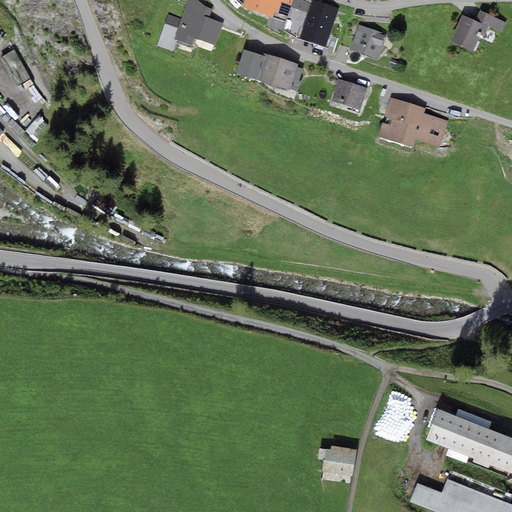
[(206,7),(197,0),(188,0),(181,19),(174,39),(177,40),(192,45),(195,38),(215,46),(223,23),(209,18),(212,10),(206,7)]
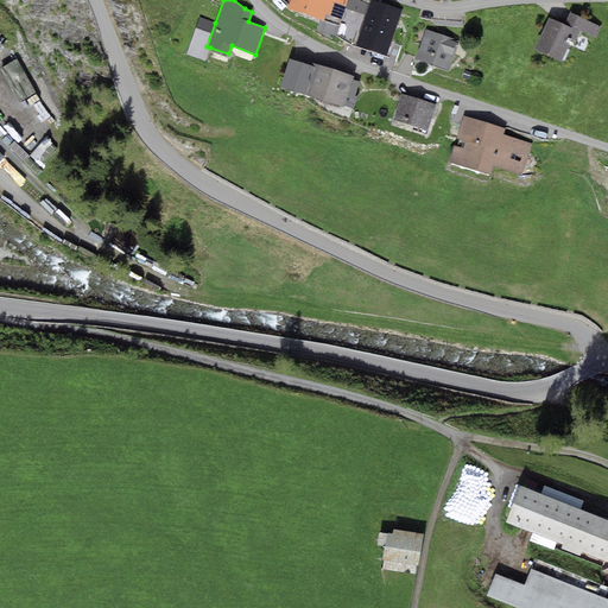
[(348,0),(290,0),(287,8),(340,26),(348,0)]
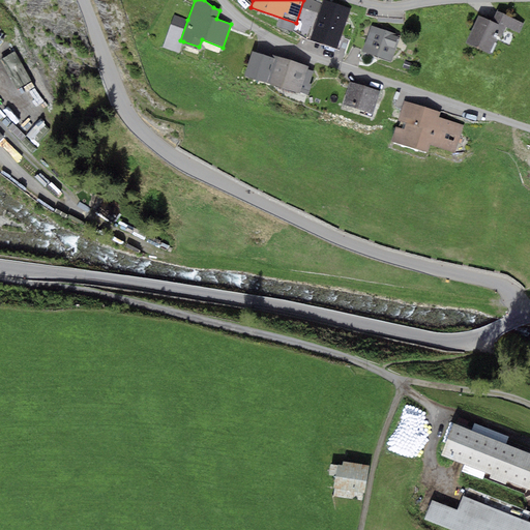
[(314,0),(303,0),(296,23),(293,32),(304,38),(310,40),(321,5),(314,0)]
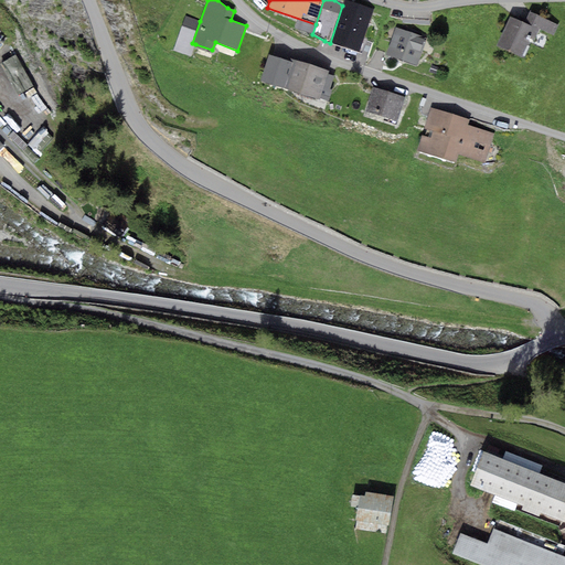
[(359,52),(373,9),(347,0),(343,0),(342,6),(330,43),(359,52)]
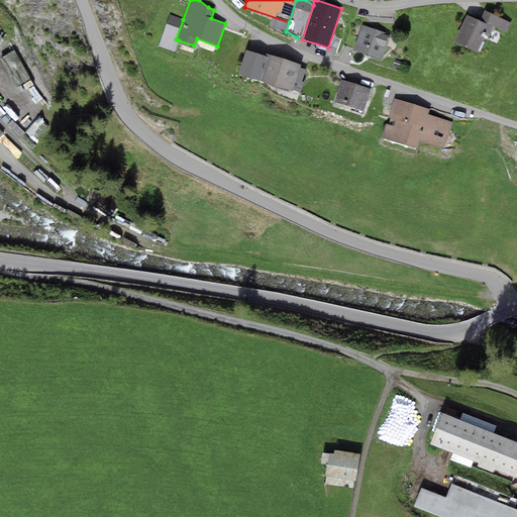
[(494,27),(507,32),(512,21),(485,10),(480,21),(494,27)]
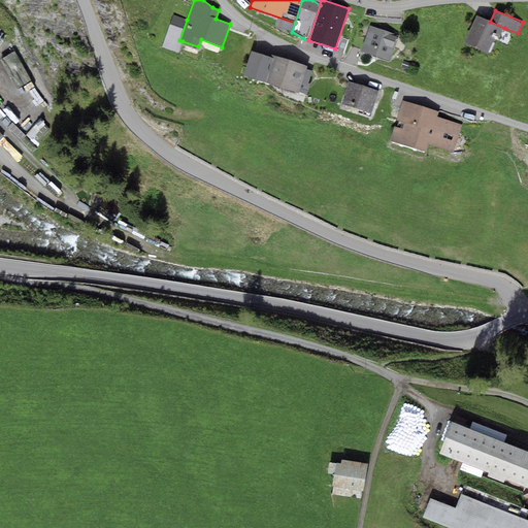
[(178,53),(183,41),(179,40),(187,20),(173,15),(162,46),(178,53)]
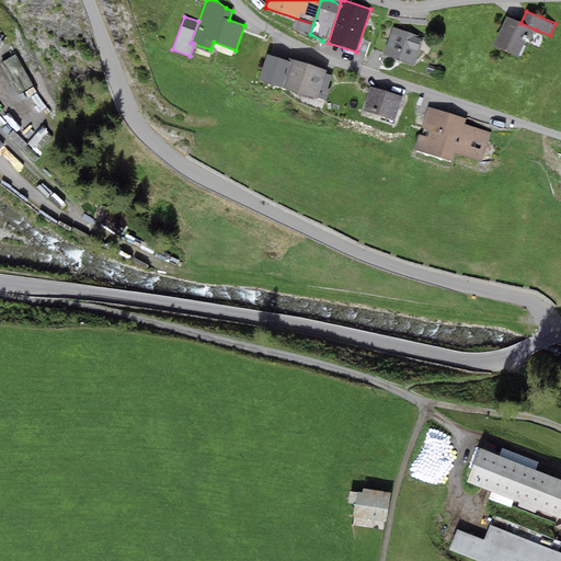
[(521,23),(506,16),(493,46),(518,57),(526,38),(530,41),(536,30),(521,23)]
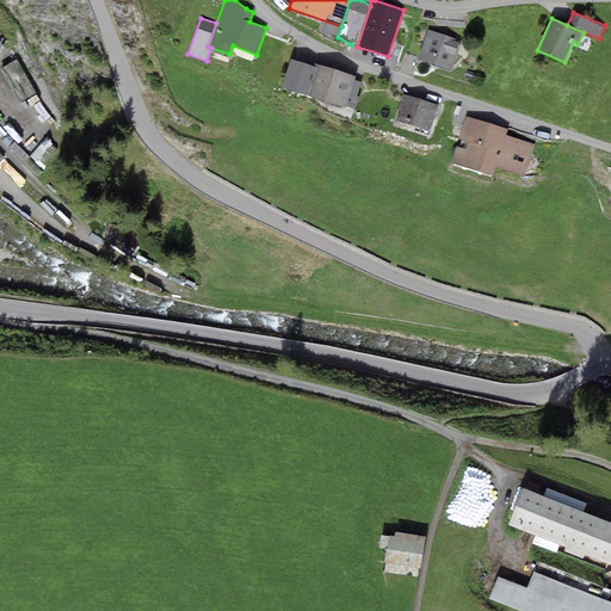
[(462,42),(429,30),(418,60),(451,72),(462,42)]
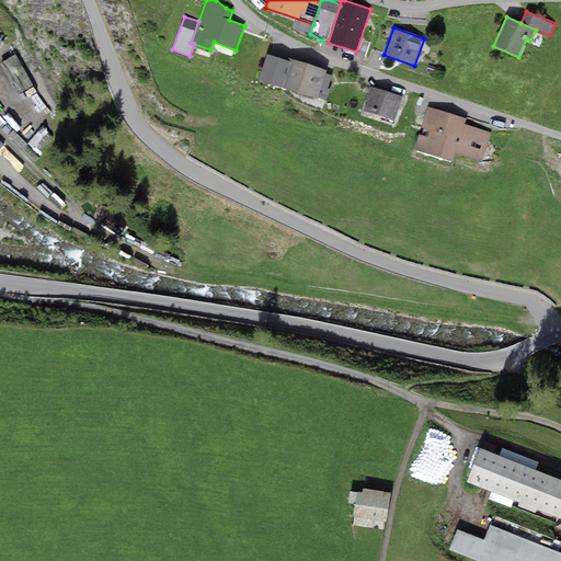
[(259,80),(279,87),(288,61),(267,54),(259,80)]
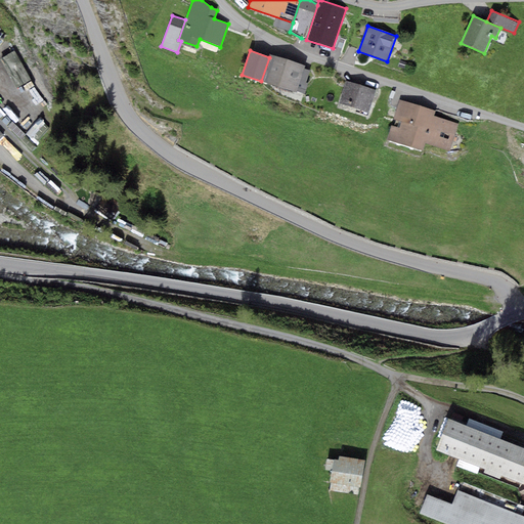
[(31,81),(14,51),(0,58),(16,89),(31,81)]
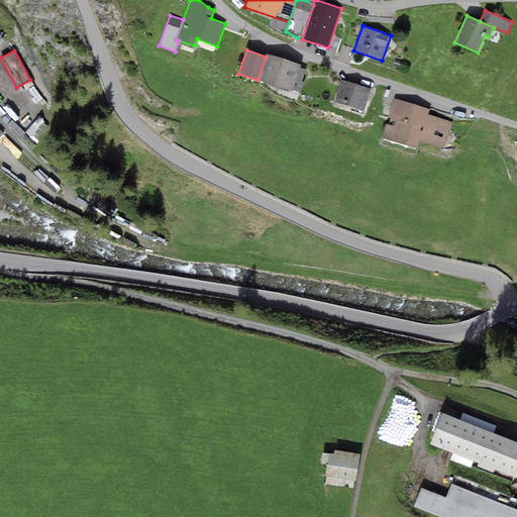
[(301,65),(267,54),(266,57),(257,80),(292,92),(293,90),(300,68),(301,65)]
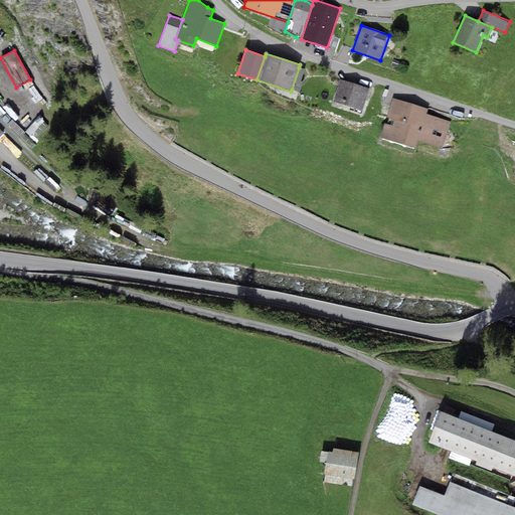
[(299,67),(292,90),(298,92),(300,93),(303,82),(301,81),(305,69),(299,67)]
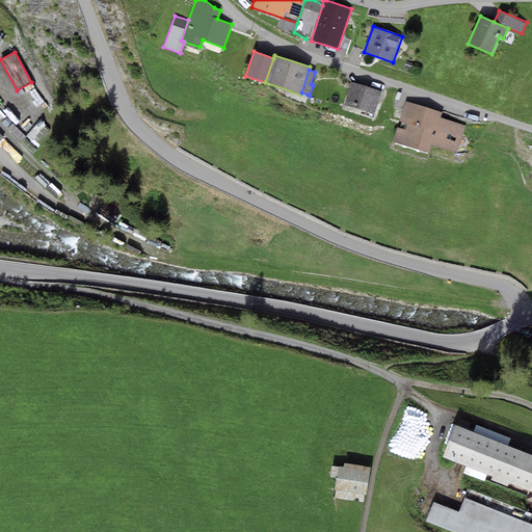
[(381,91),(350,82),(344,105),(374,114),(381,91)]
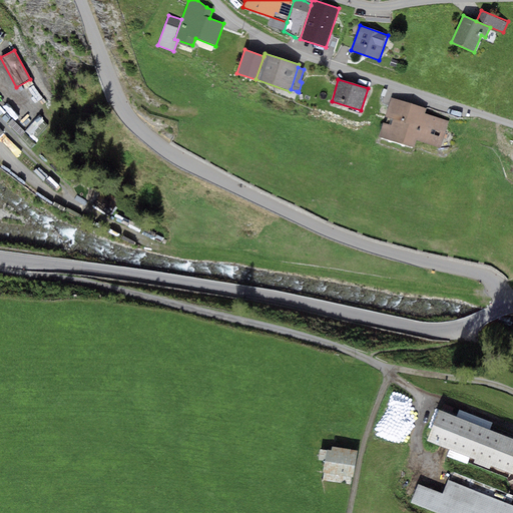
[(413,148),(416,140),(440,148),(449,121),(425,113),(426,108),(392,97),(379,137),(413,148)]
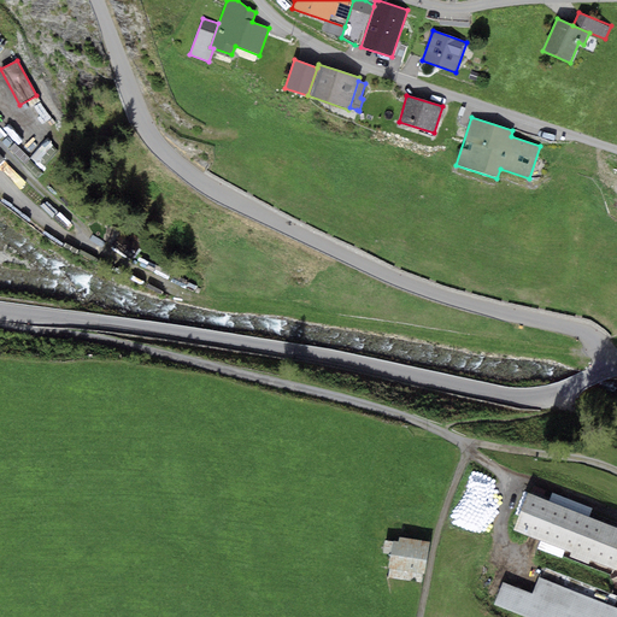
[(564,551),(571,553),(569,559),(588,566),(591,560),(616,570),(616,568),(616,528),(528,493),(513,530),(540,541),(564,551)]
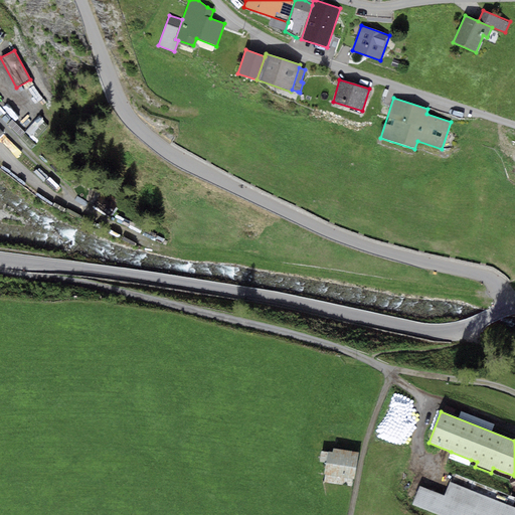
[(355,479),(359,453),(333,448),(333,453),(328,452),(327,463),(325,474),(329,475),(355,479)]
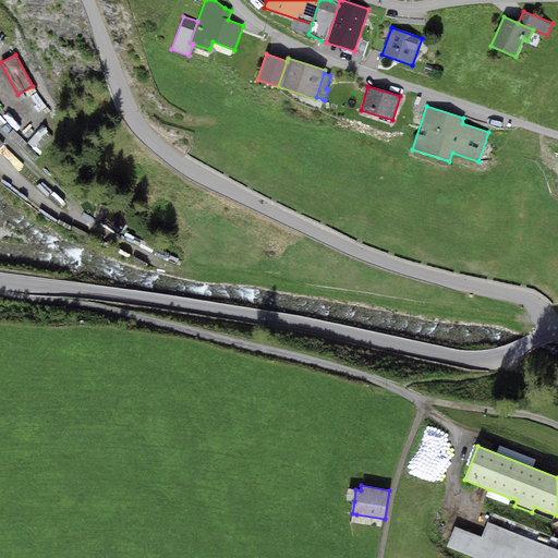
[(354,501),(355,489),(348,488),(347,500),(354,501)]
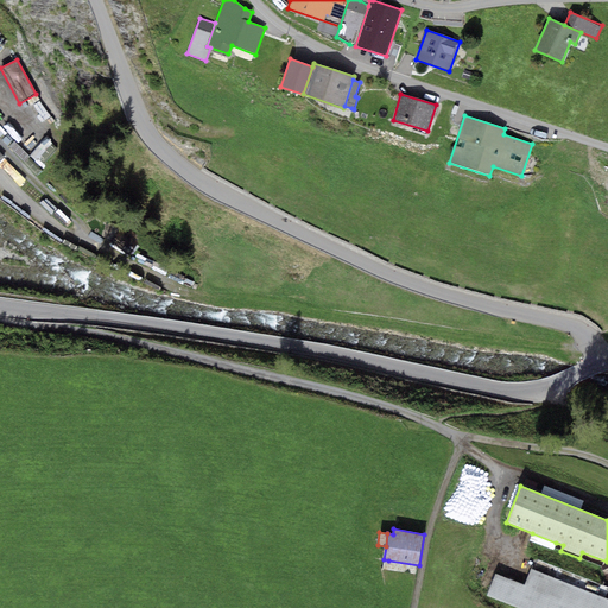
[(552,551),(556,543),(532,533),(529,542),(552,551)]
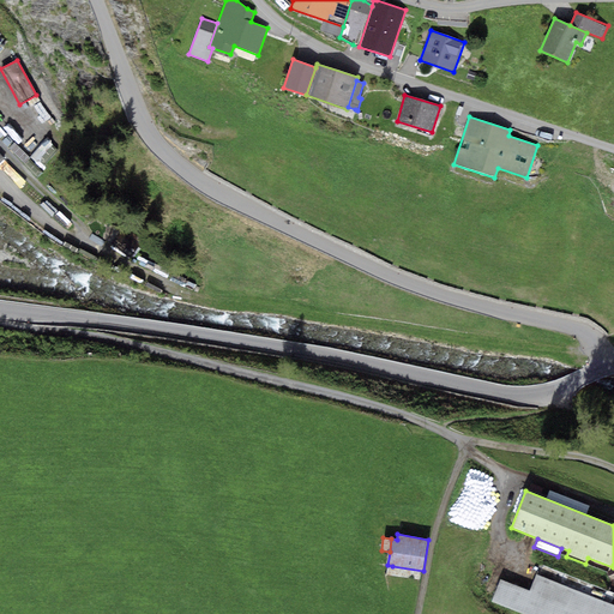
[(523,613),(613,613),(613,606),(536,576),(530,591),(500,581),(492,602),(523,613)]
